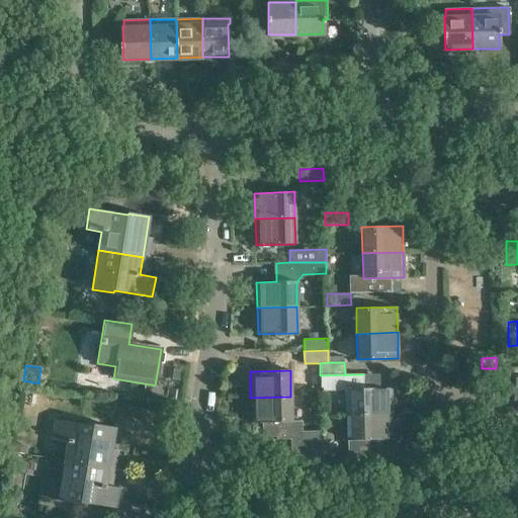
[(350,386),(350,416),(392,414),(391,389),(363,390),(363,374),(320,375),(320,387),(350,386)]
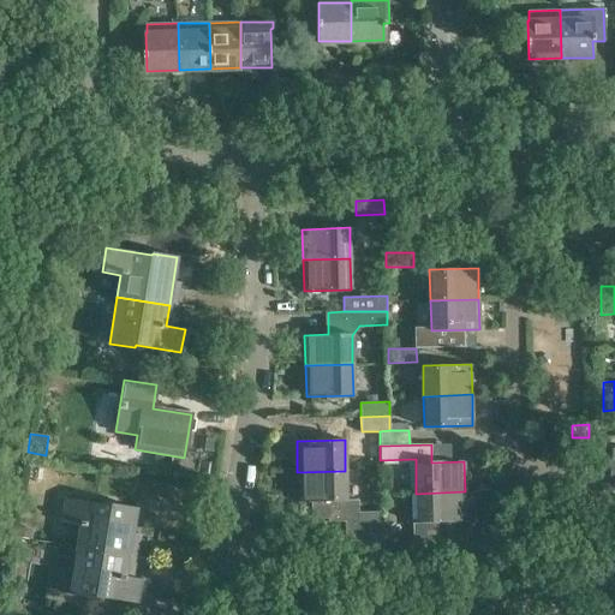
[(345,471),(297,472),(298,502),(311,502),(312,520),(327,520),(327,521),(345,521),(345,536),(354,536),(382,536),(381,515),(363,515),(363,519),(357,520),(357,499),(346,499),(345,471)]
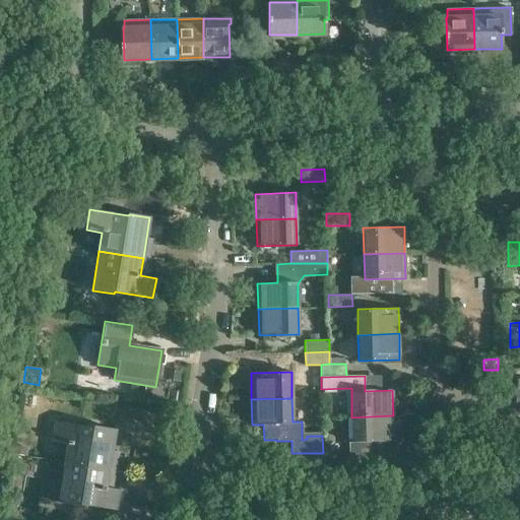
[(393,415),(351,417),(352,440),(348,440),(349,471),(380,471),(379,442),(393,442),(393,415)]
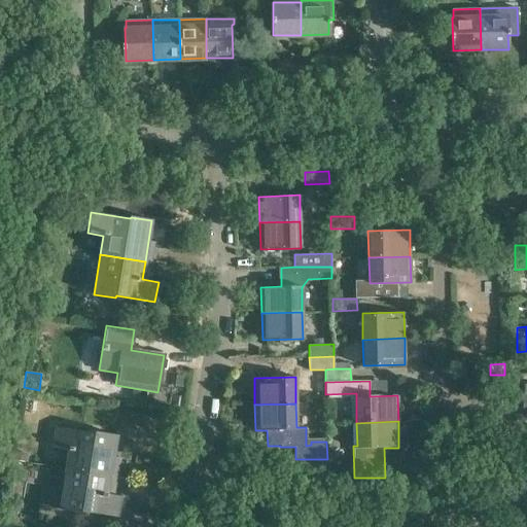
[(67,468),(117,477),(120,458),(115,457),(119,434),(97,431),(97,433),(56,426),(51,449),(69,452),(67,468)]
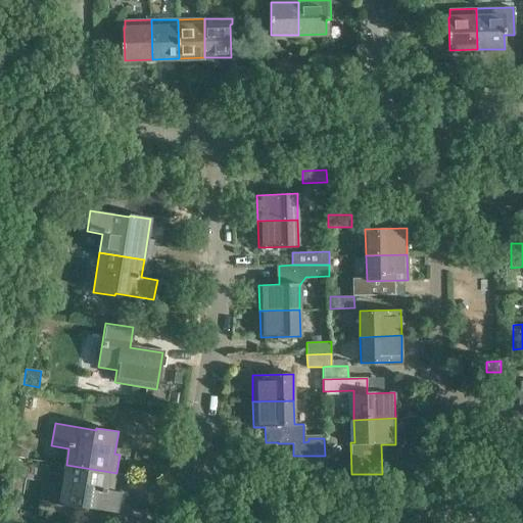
[(325,456),(301,456),(301,468),(325,467),(325,456)]
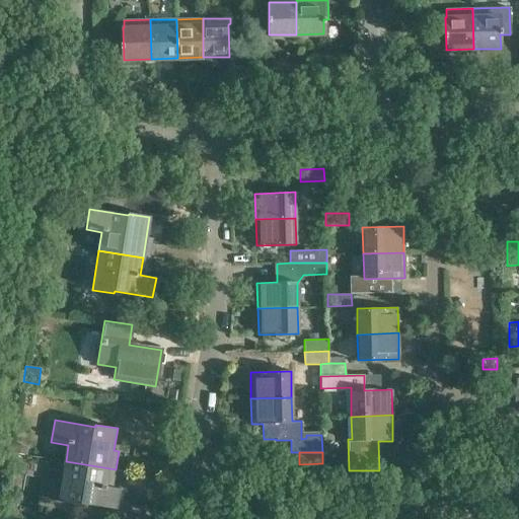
[(116,469),(66,461),(63,482),(50,479),(47,501),(59,503),(81,507),(82,504),(121,510),(125,490),(113,488),(116,469)]
